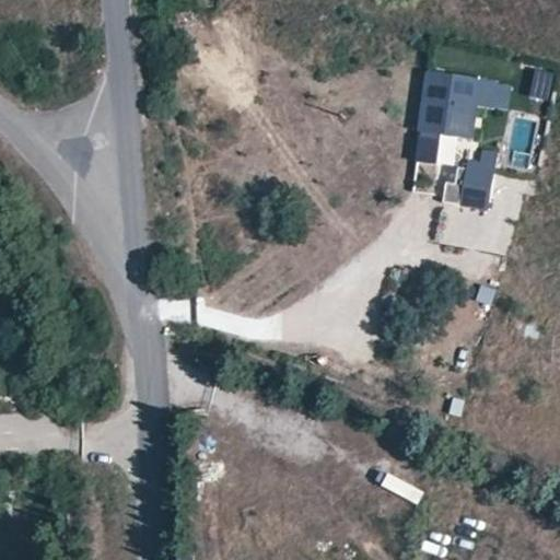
[(550,100),(555,71),(534,68),(529,97),(550,100)]
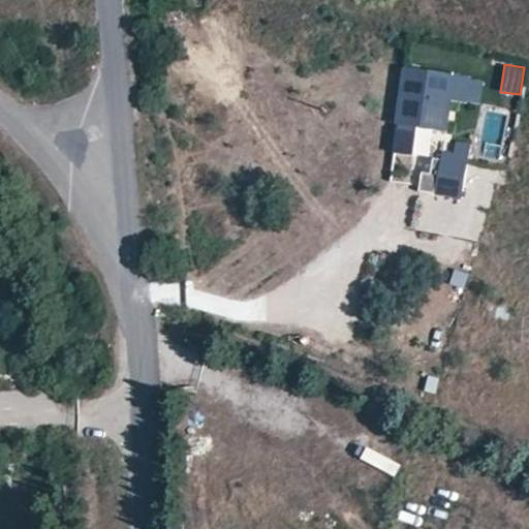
[(404,71),(397,124),(448,132),(454,102),(479,105),(484,84),(404,71)]
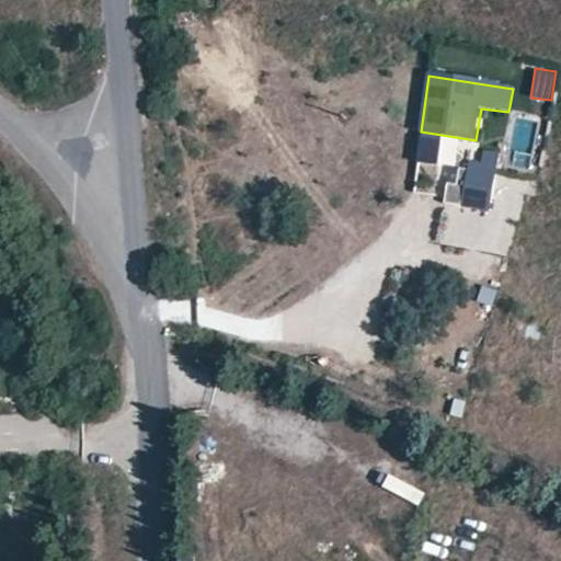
[(422,139),(419,161),(438,164),(442,141),(422,139)]
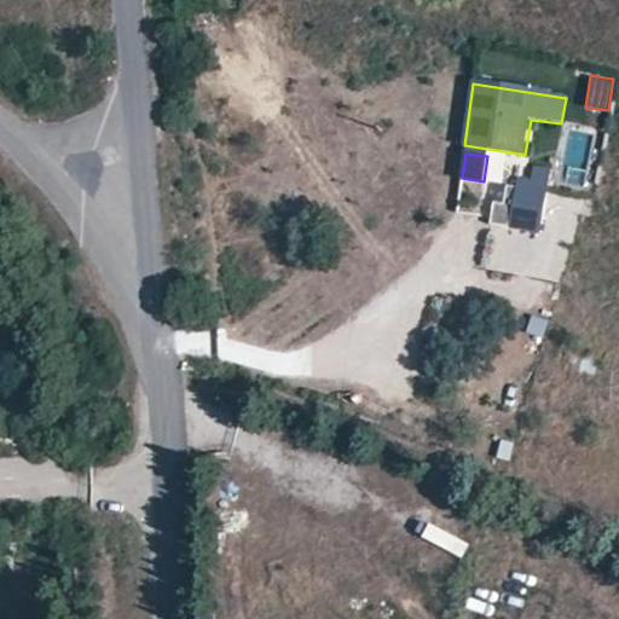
[(520,178),(510,227),(538,232),(550,168),(533,165),(530,179),(520,178)]
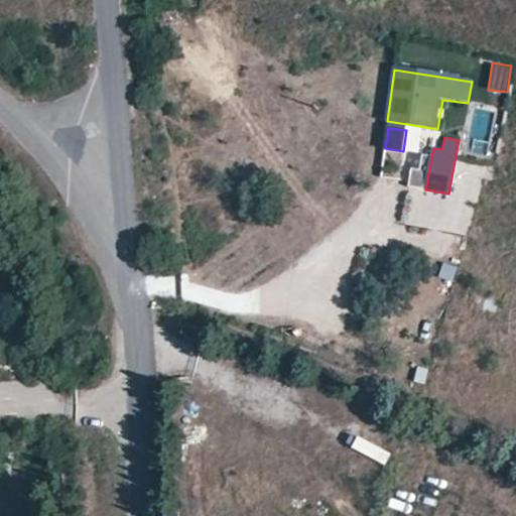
[(356,438),(352,449),(386,462),(390,449),(356,438)]
